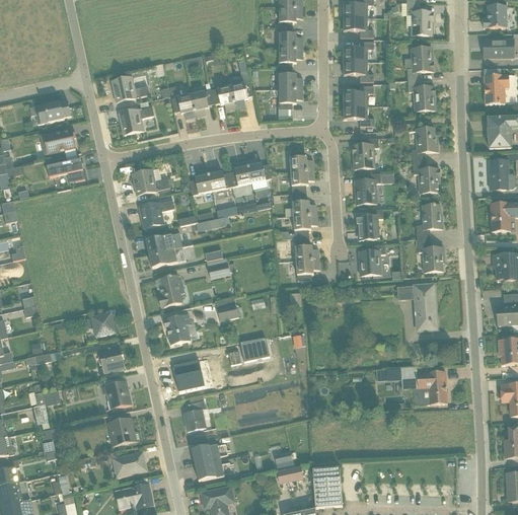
[(485,25),(507,25),(507,3),(485,3),(485,25)]
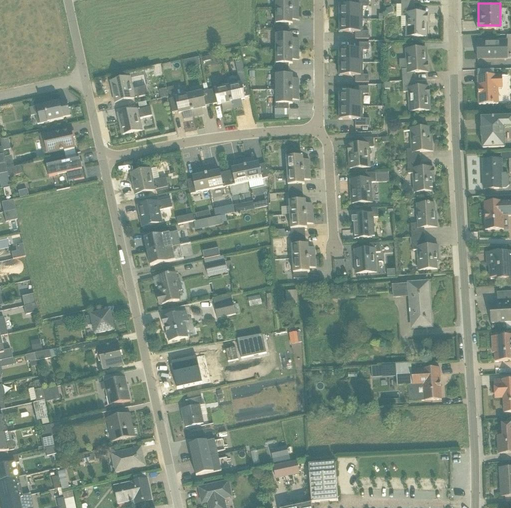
[(340,18),(364,18),(364,5),(339,5),(340,18)]
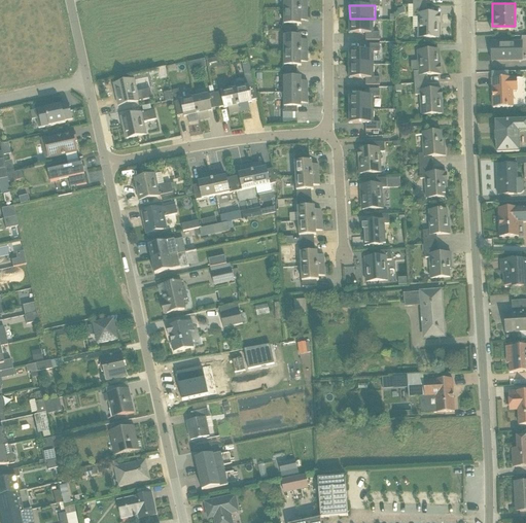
[(282,22),(301,22),(301,6),(282,6),(282,22)]
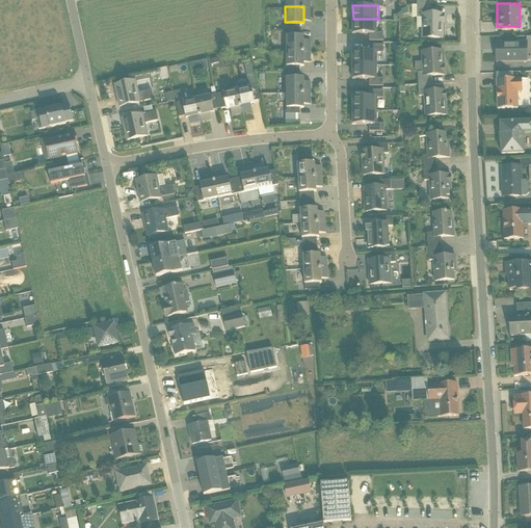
[(422,37),(445,36),(445,9),(421,9),(422,37)]
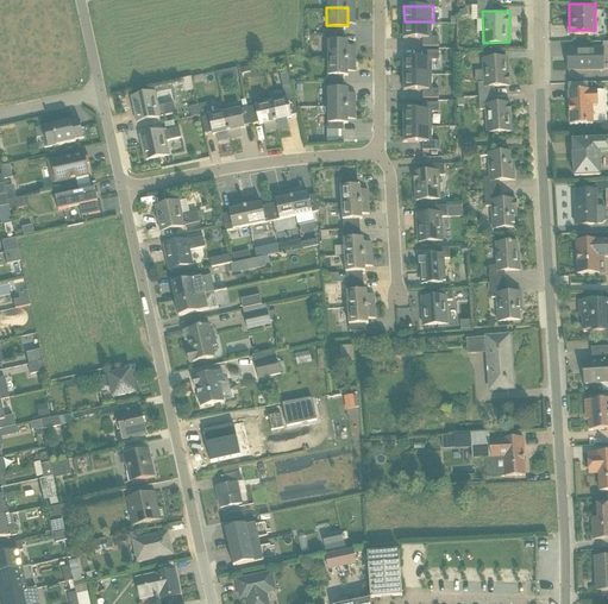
[(405,21),(405,37),(433,37),(433,21),(405,21)]
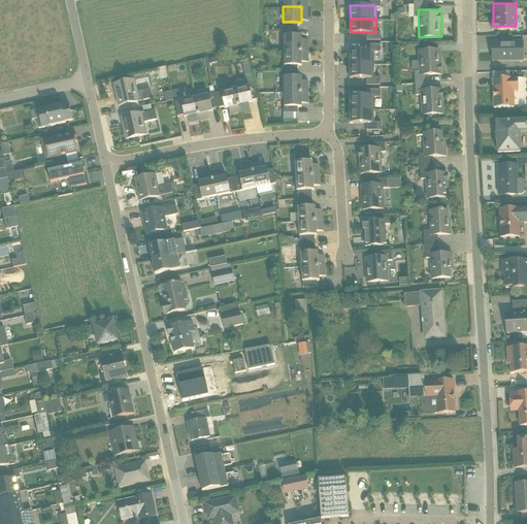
[(283,33),(282,46),(301,47),(302,34),(283,33)]
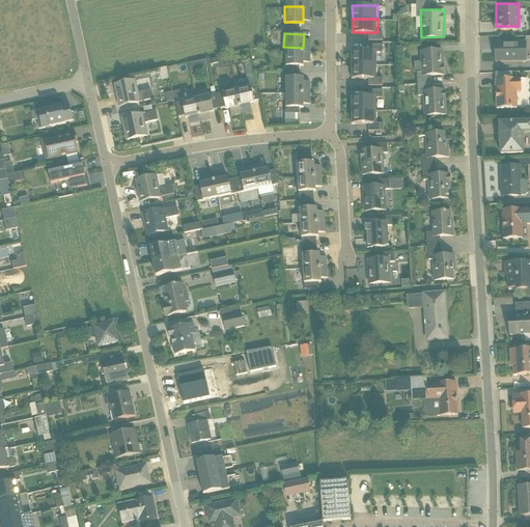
[(494,58),(526,57),(525,37),(493,38),(494,58)]
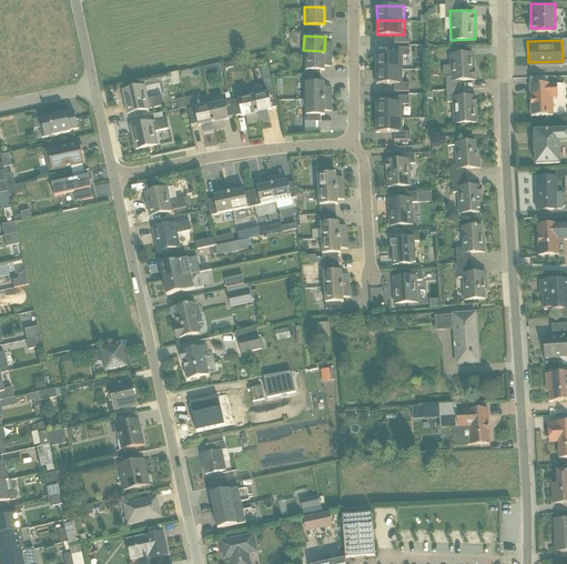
[(451,79),(474,78),(473,49),(449,51),(451,79)]
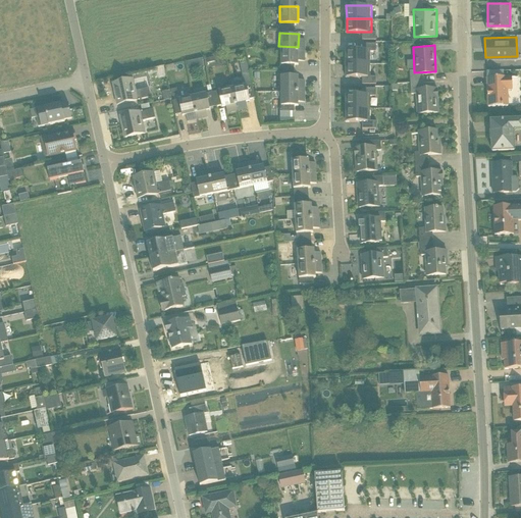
[(278,61),(297,62),(298,47),(278,46),(278,61)]
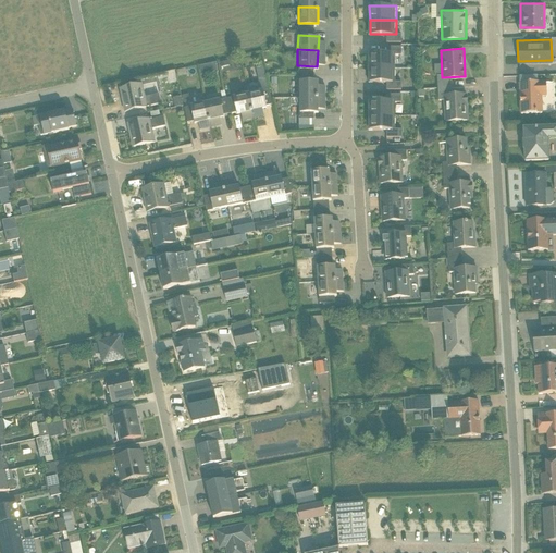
[(370,66),(396,66),(395,53),(369,53),(370,66)]
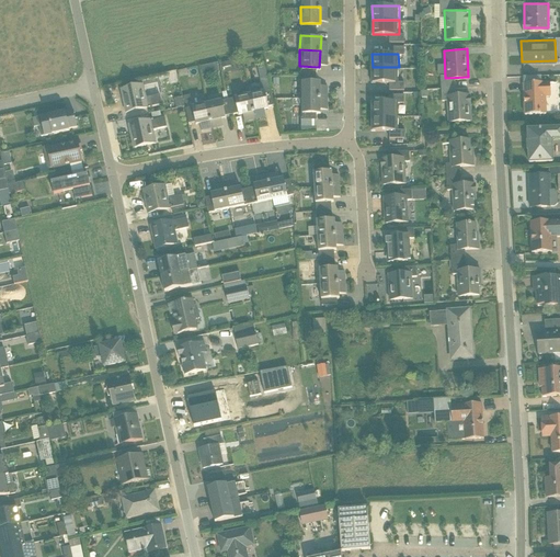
[(399,67),(373,67),(372,81),(399,81),(399,67)]
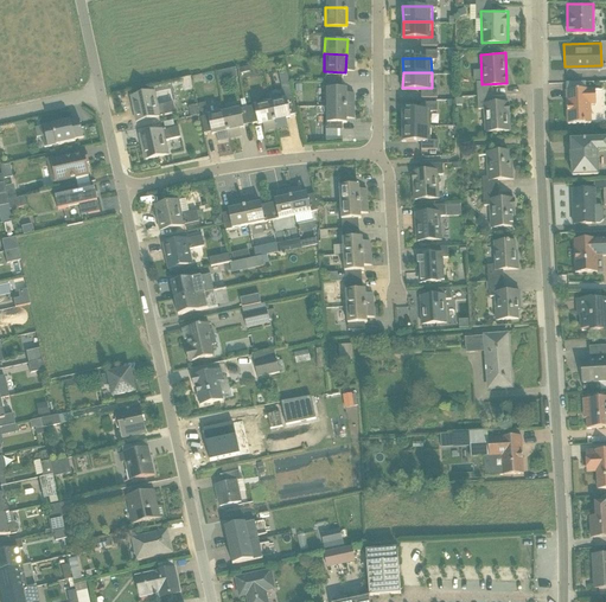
[(597,101),(595,84),(567,85),(568,120),(591,119),(589,101),(597,101)]
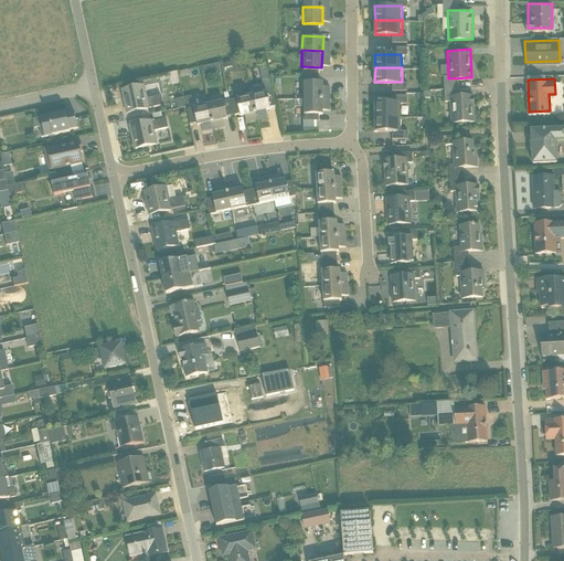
[(302,80),(302,95),(322,95),(322,80),(302,80)]
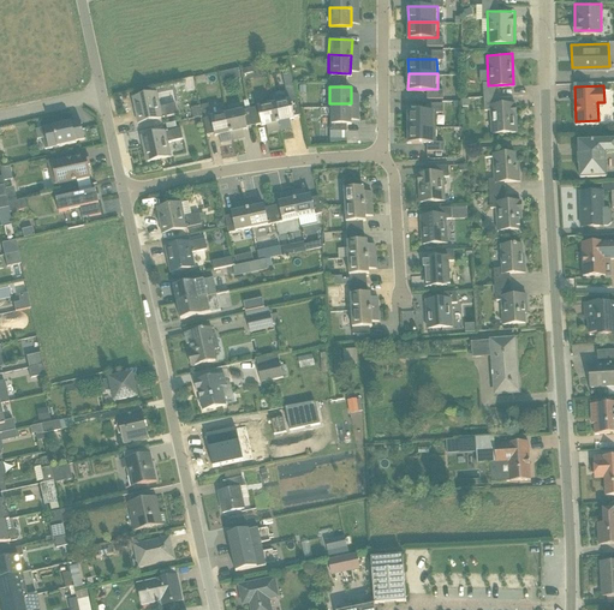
[(136,124),(178,114),(176,101),(161,105),(158,89),(130,95),(136,124)]
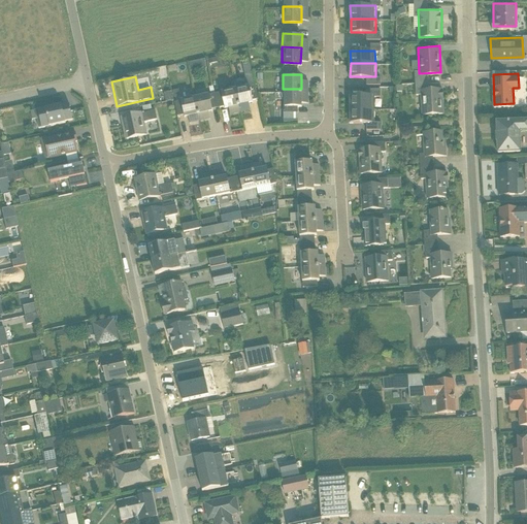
[(237,103),(252,99),(246,85),(233,89),(237,103)]
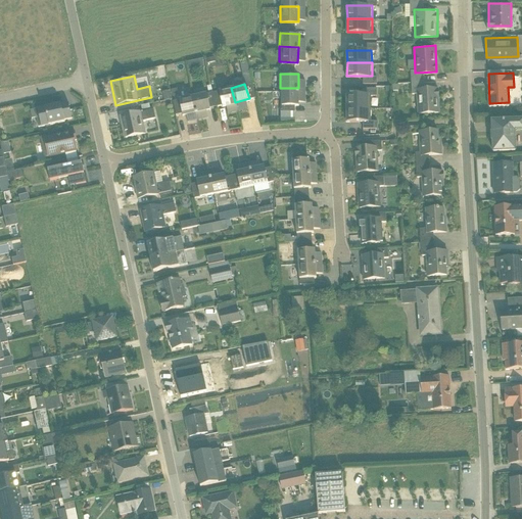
[(419,113),(439,111),(437,85),(416,87),(419,113)]
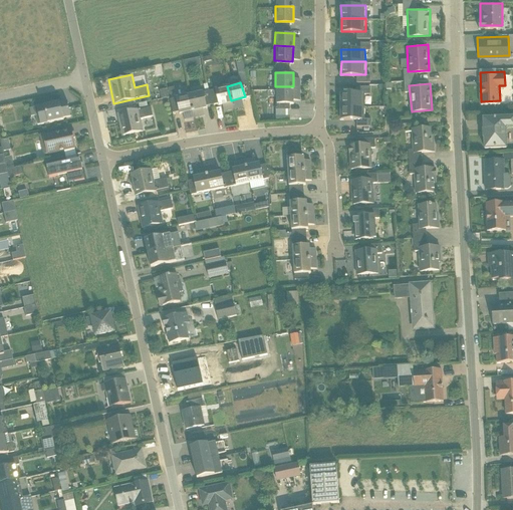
[(156,88),(158,96),(171,92),(169,85),(156,88)]
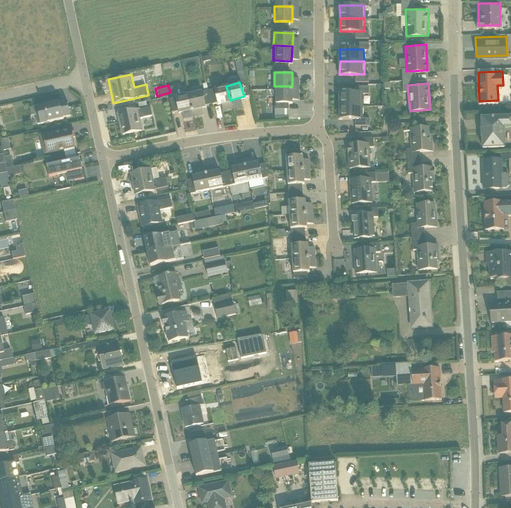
[(230,100),(226,86),(213,90),(217,104),(230,100)]
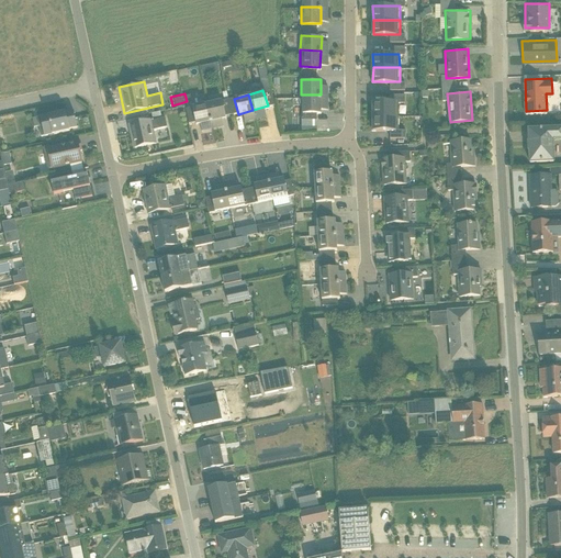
[(302,111),(321,111),(321,95),(301,95),(302,111)]
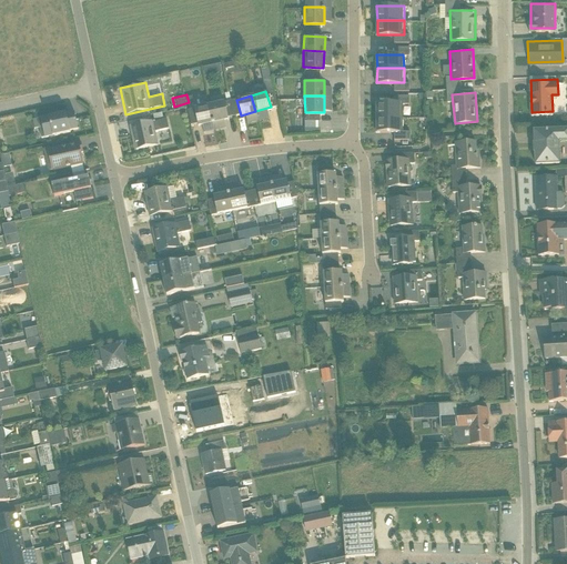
[(212,120),(229,117),(224,99),(208,102),(212,120)]
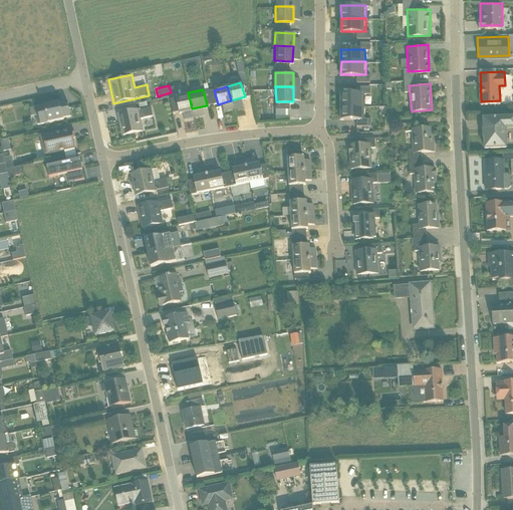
[(192,108),(188,92),(174,96),(178,112),(192,108)]
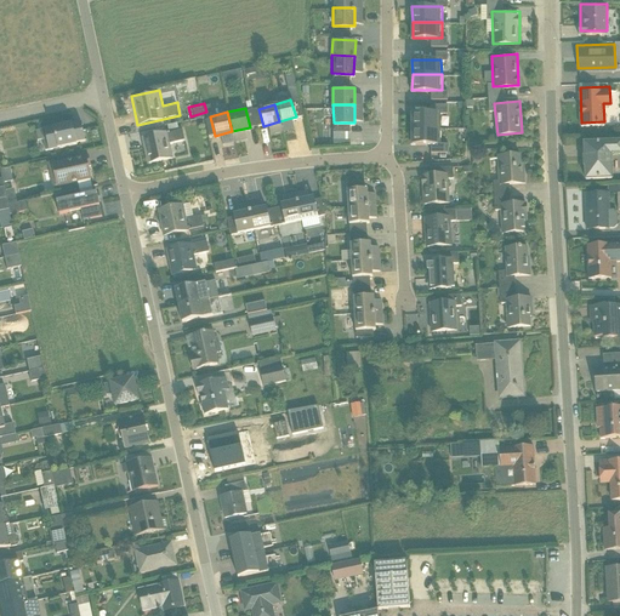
[(413,112),(413,127),(441,127),(441,112),(413,112)]
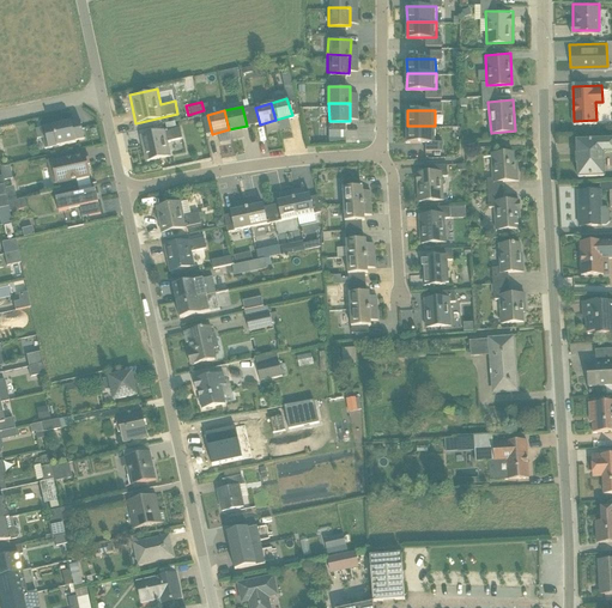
[(44,145),(84,137),(80,116),(41,123),(44,145)]
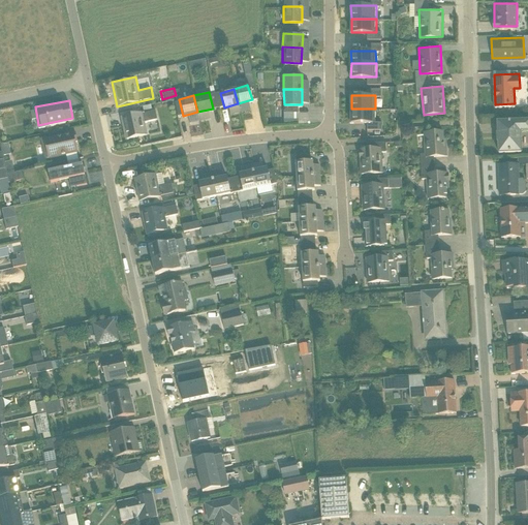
[(158,118),(155,106),(121,115),(126,140),(148,134),(145,121),(158,118)]
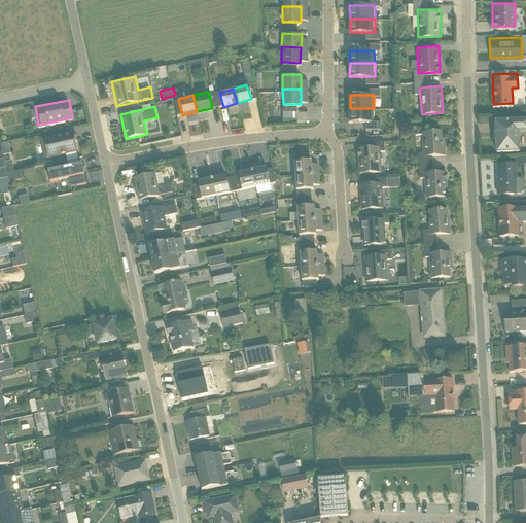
[(350,108),(350,121),(374,121),(374,108),(350,108)]
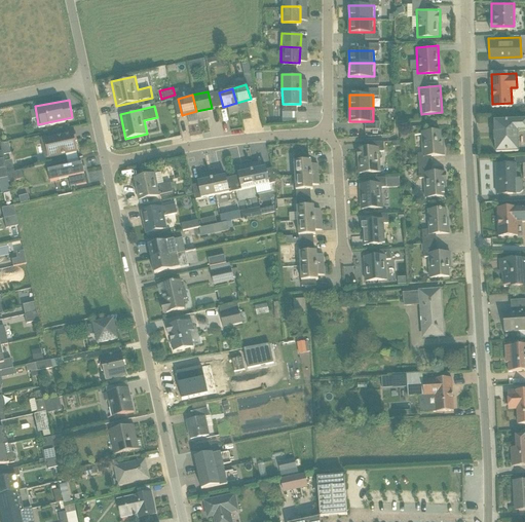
[(524,115),(492,116),(494,149),(517,148),(516,126),(524,125),(524,115)]
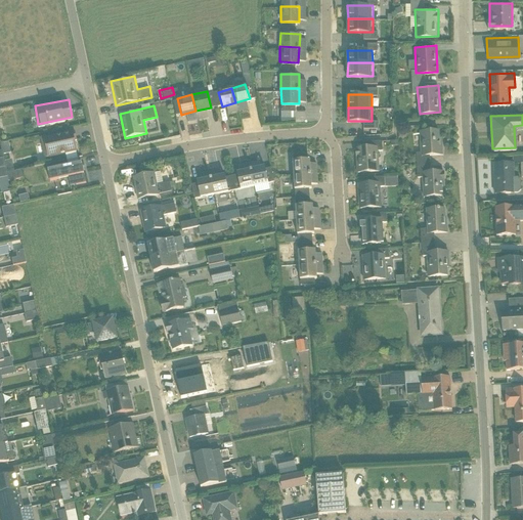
[(420,154),(443,153),(442,127),(418,129),(420,154)]
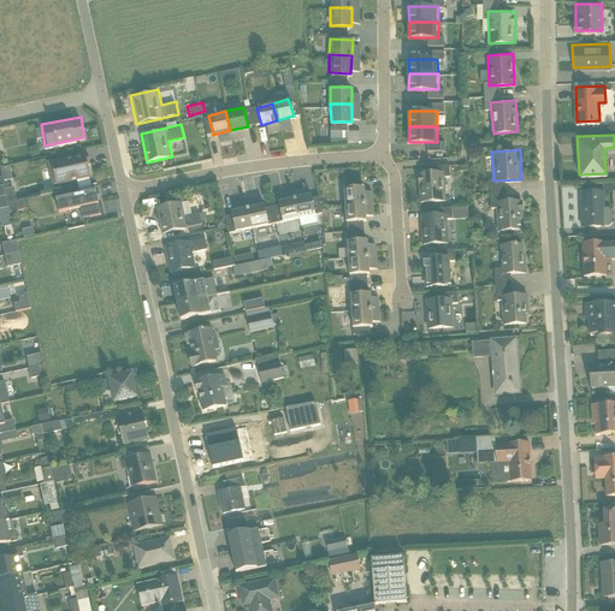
[(52,183),(90,176),(86,153),(48,161),(52,183)]
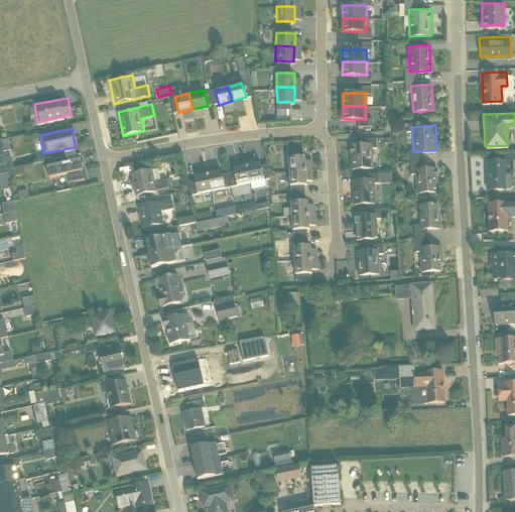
[(352,168),(374,167),(372,141),(351,142),(352,168)]
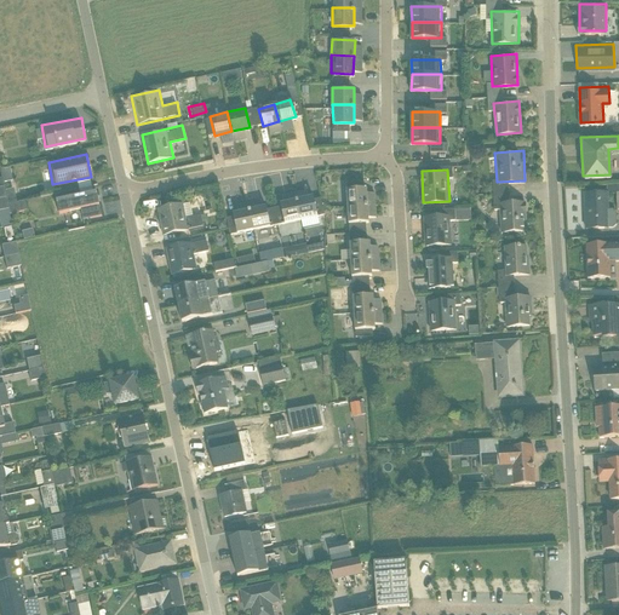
[(5,183),(0,183),(0,206),(1,206),(3,211),(18,208),(16,199),(9,200),(5,183)]
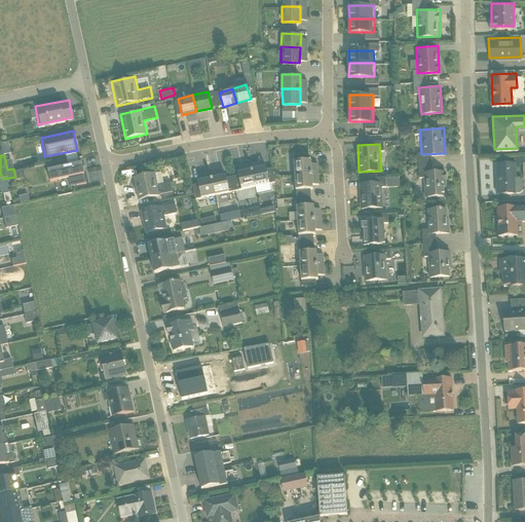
[(294,157),(294,172),(311,171),(310,156),(294,157)]
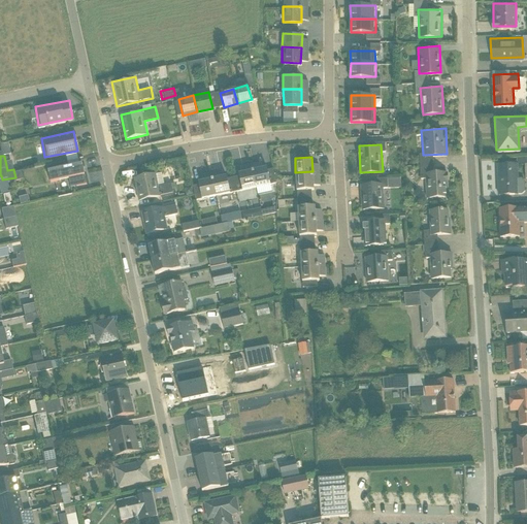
[(497,192),(517,192),(517,160),(497,160),(497,192)]
